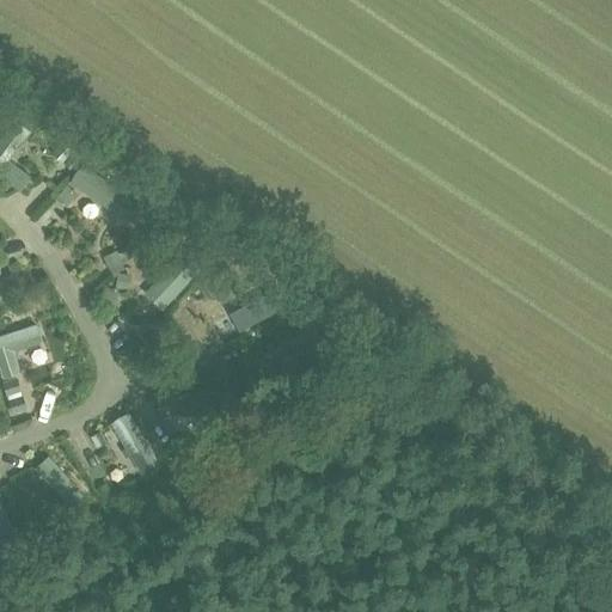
[(31,173),(10,157),(30,130),(16,118),(0,138),(0,169),(22,185),(31,173)]
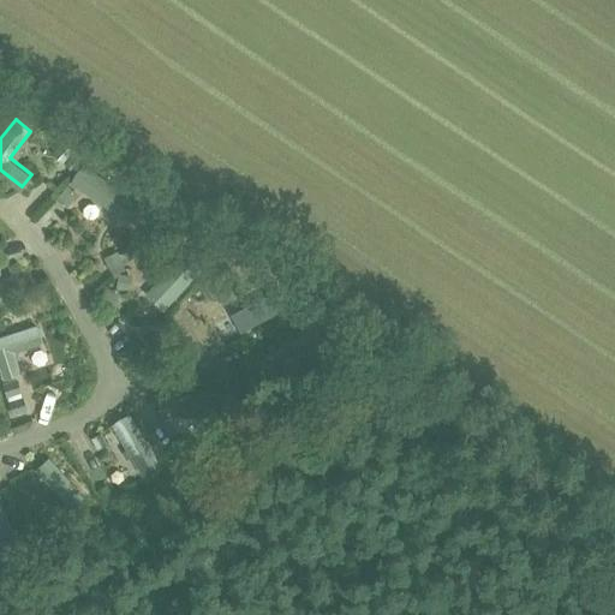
[(127,197),(91,169),(78,186),(114,214),(127,197)]
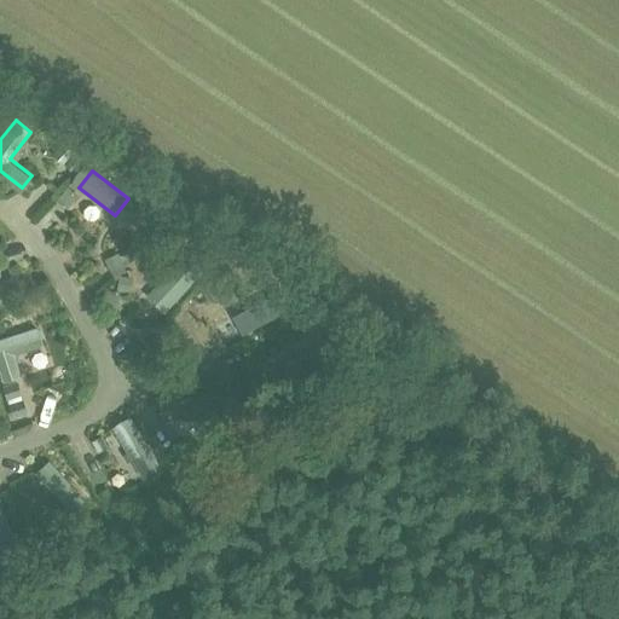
[(213,261),(196,244),(145,294),(162,312),(213,261)]
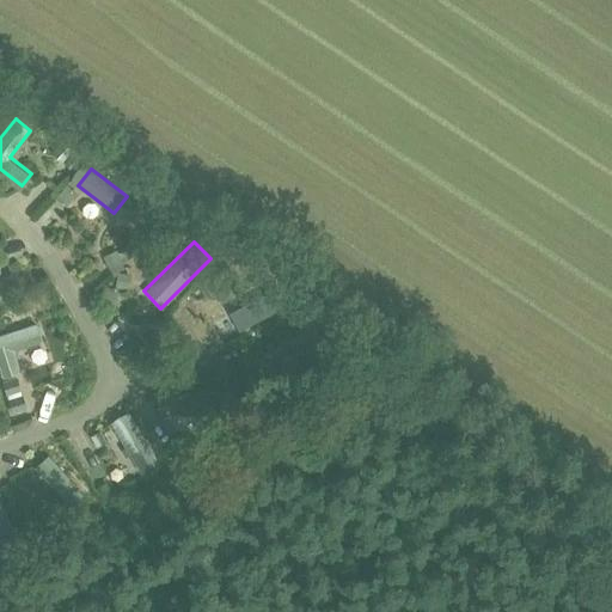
[(245,291),(236,275),(199,298),(208,313),(245,291)]
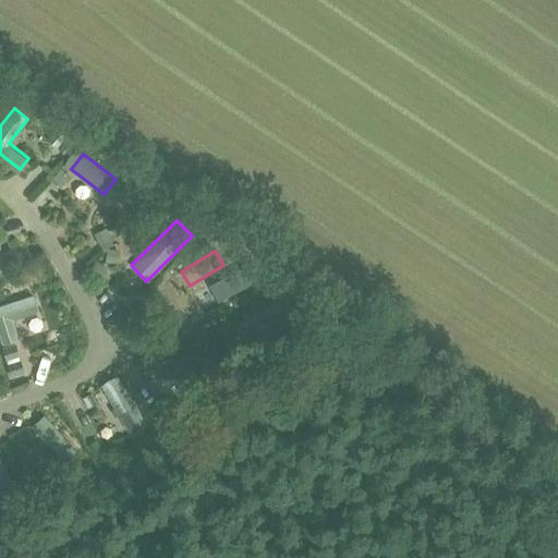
[(252,325),(281,313),(287,325),(300,319),(288,289),(245,306),(252,325)]
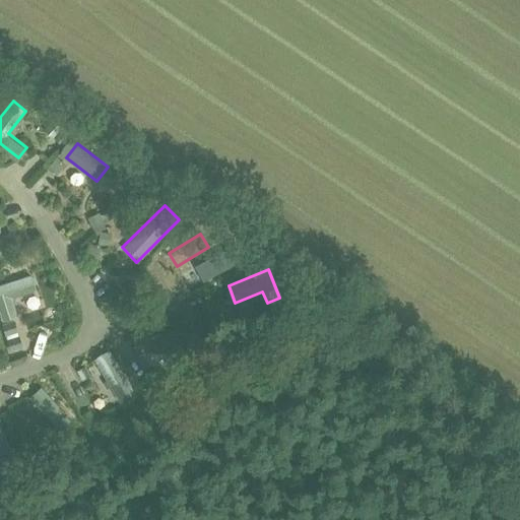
[(0,320),(31,312),(25,293),(37,289),(33,273),(0,282),(0,320)]
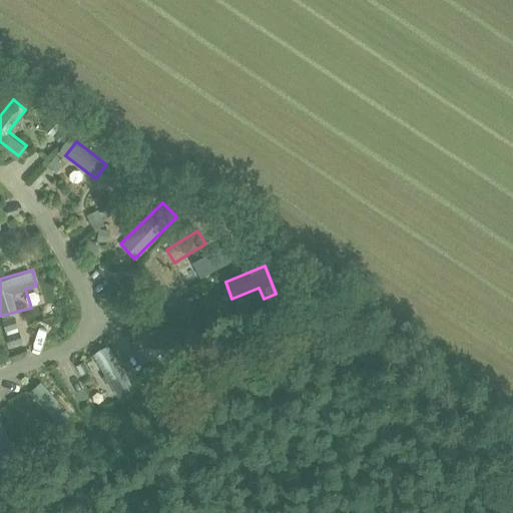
[(181,344),(179,326),(131,330),(133,348),(181,344)]
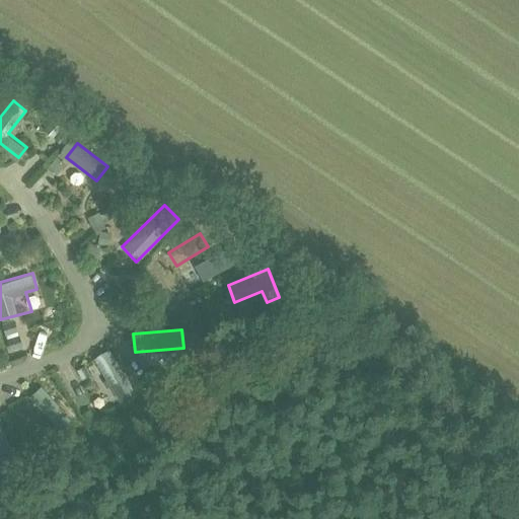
[(133,387),(108,349),(94,358),(120,396),(133,387)]
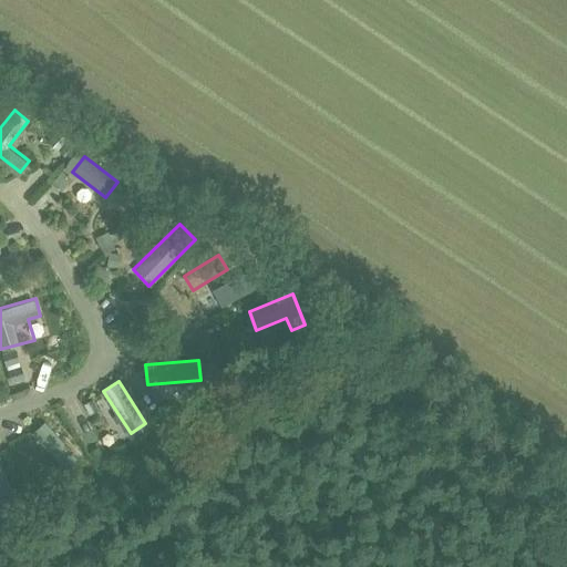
[(76,451),(45,421),(33,433),(64,463),(76,451)]
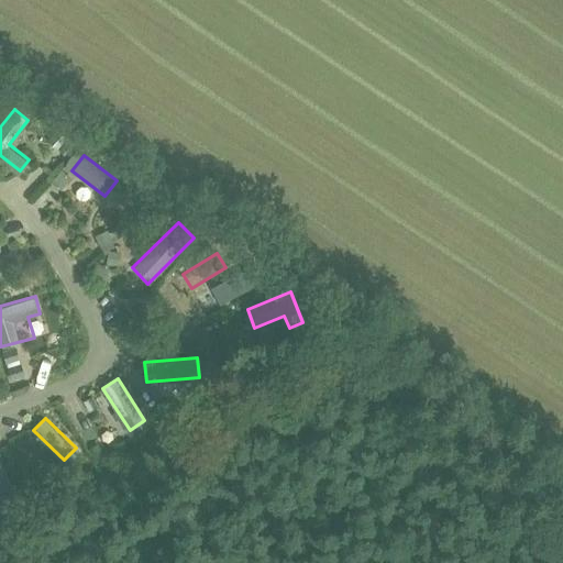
[(0,501),(18,494),(0,459),(0,501)]
